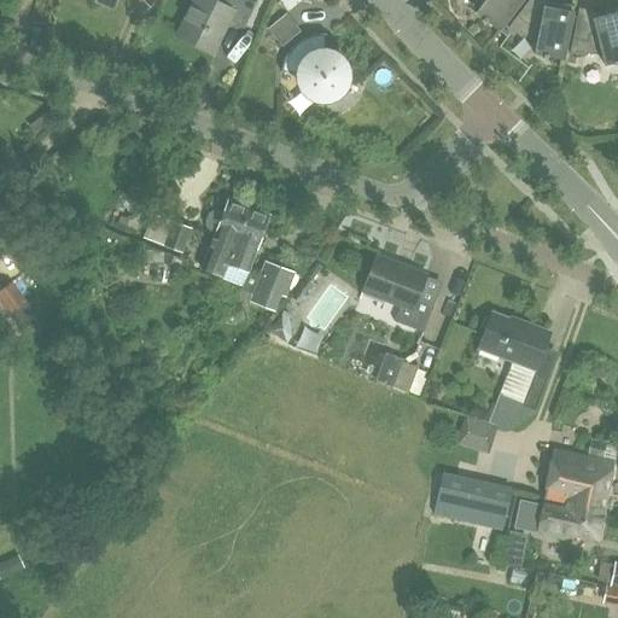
[(245,27),(257,0),(217,0),(216,3),(211,0),(196,0),(178,38),(213,54),(229,19),(245,27)]
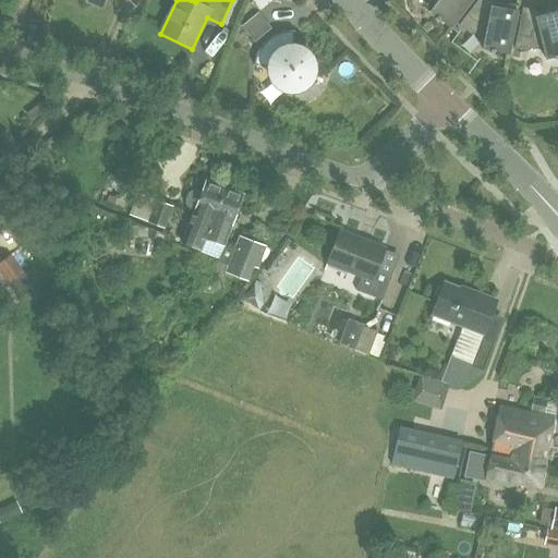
[(432,0),(435,4),(429,12),(437,17),(435,20),(438,22),(440,20),(451,28),(472,0),(432,0)]
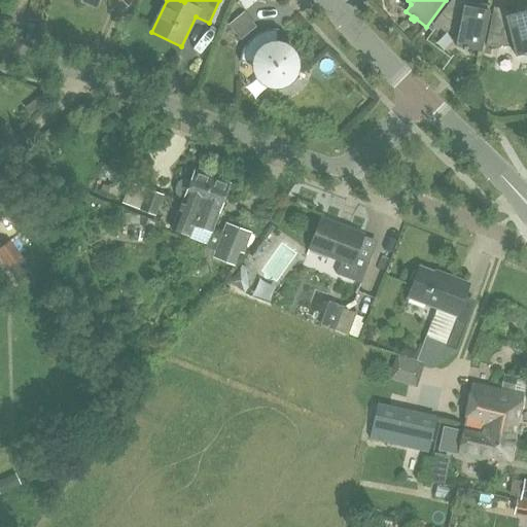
[(452,0),(434,24),(445,33),(447,31),(457,38),(455,46),(464,48),(463,50),(467,51),(467,48),(481,51),(490,7),(490,6),(475,3),(469,1),(467,1),(465,0),(452,0)]
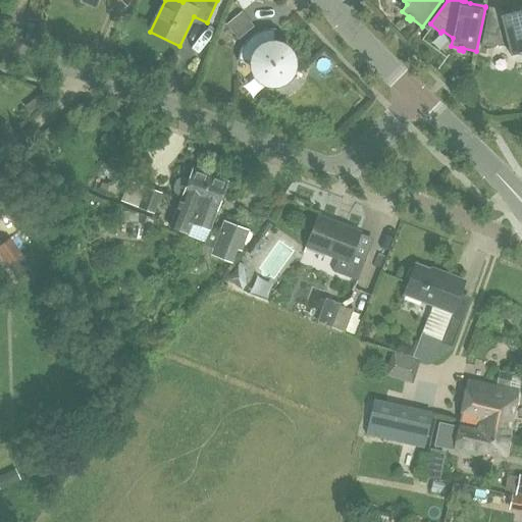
[(489,8),(482,45),(496,48),(497,46),(509,48),(511,56),(519,54),(520,56),(521,55),(521,5),(509,9),(504,10),(502,10),(489,7),(488,8),(489,8)]
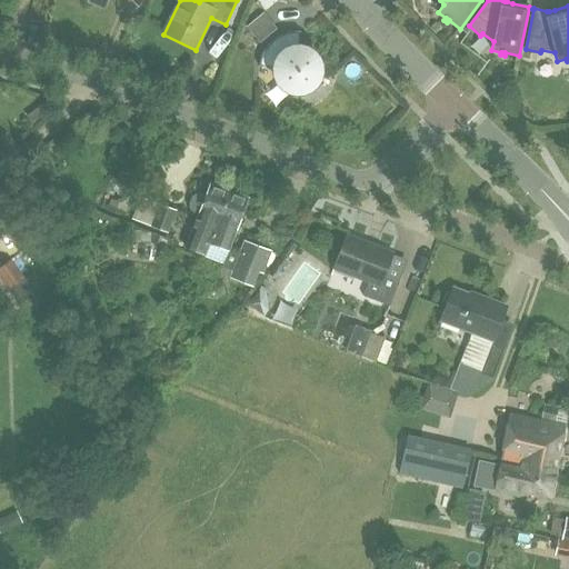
[(263,12),(249,25),(260,38),(275,26),(263,12)]
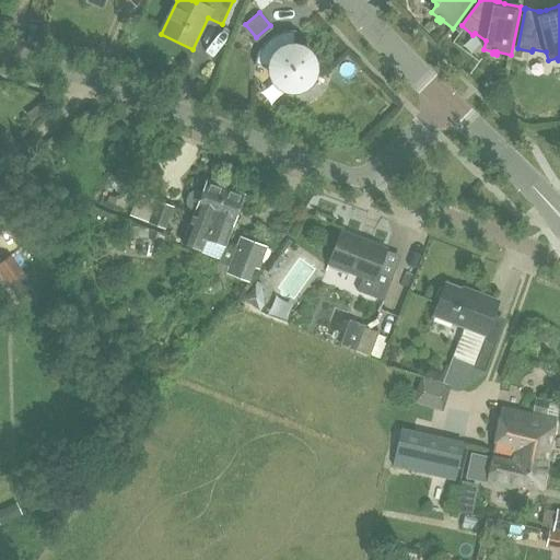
[(257,65),(270,67),(270,69),(270,70),(270,72),(270,74),(271,77),(271,79),(272,80),(273,82),(275,83),(277,85),(279,88),(282,90),(287,91),(289,92),(290,92),(294,92),(299,92),(302,91),(306,89),(307,88),(310,86),(312,83),(313,81),(314,80),(315,78),(315,76),(316,74),(316,72),(316,70),(316,68),(316,66),(316,63),(315,62),(315,60),(314,58),(313,57),(312,55),(311,54),(308,51),(307,50),(306,49),(304,48),(302,47),(299,46),(296,46),(294,46),(294,34),(296,34),(296,33),(295,33),(293,33),(288,33),(286,33),(281,34),(278,35),(276,36),(271,38),(269,41),(266,44),(264,45),(263,47),(261,49),(259,51),(258,54),(257,58),(256,61),(256,63),(255,66),(257,66),(257,65)]
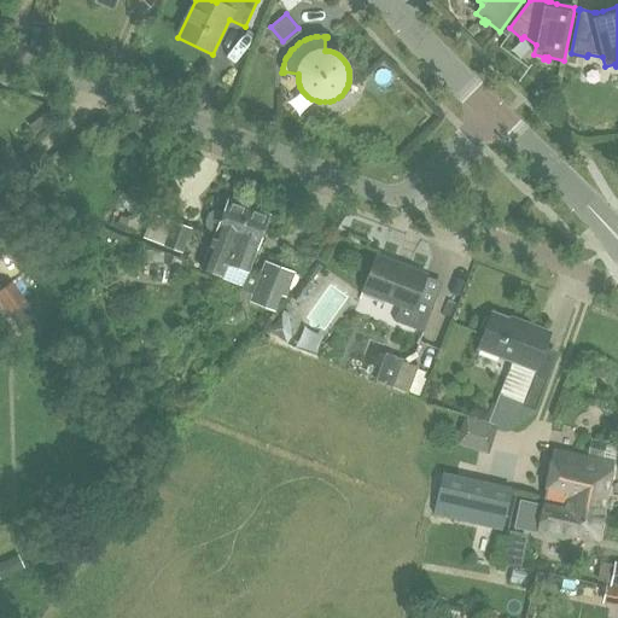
[(228,264),(250,208),(229,200),(223,214),(217,211),(213,213),(209,215),(207,222),(207,227),(209,231),(216,233),(208,257),(207,256),(202,269),(223,278),(228,264)]
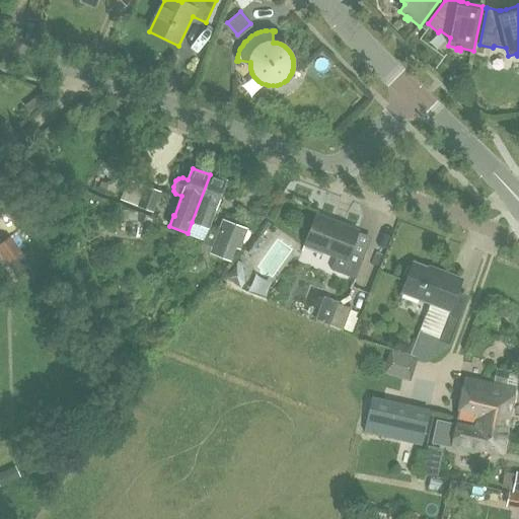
[(227,181),(210,174),(192,222),(188,233),(187,235),(204,242),(203,244),(211,247),(209,253),(231,263),(236,249),(241,250),(249,229),(223,219),(218,231),(210,228),(227,181)]
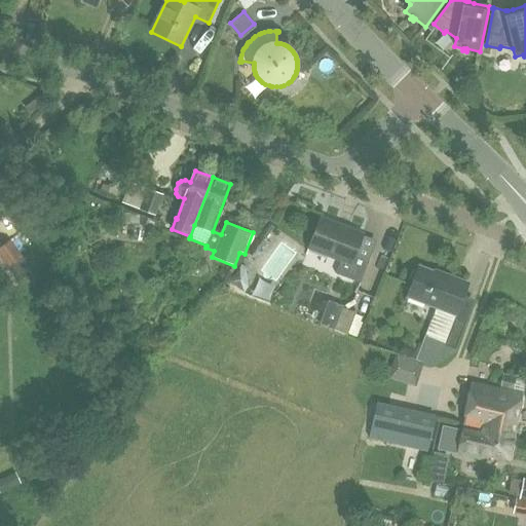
[(156,216),(164,194),(148,189),(130,183),(122,203),(140,210),(156,216)]
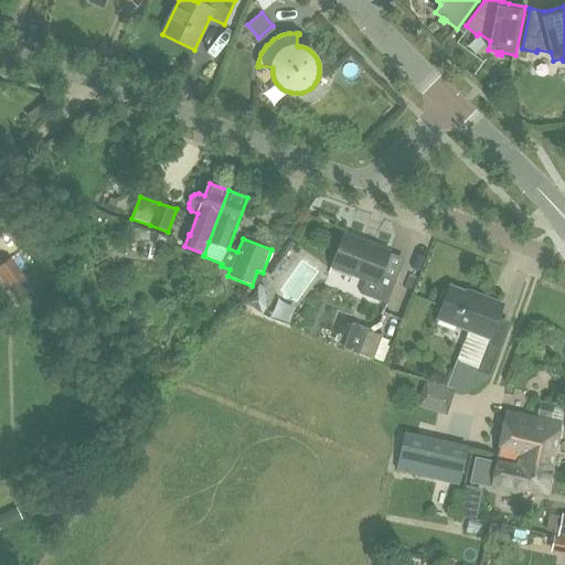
[(382,274),(391,253),(344,235),(332,267),(366,280),(360,295),(386,305),(396,279),(382,274)]
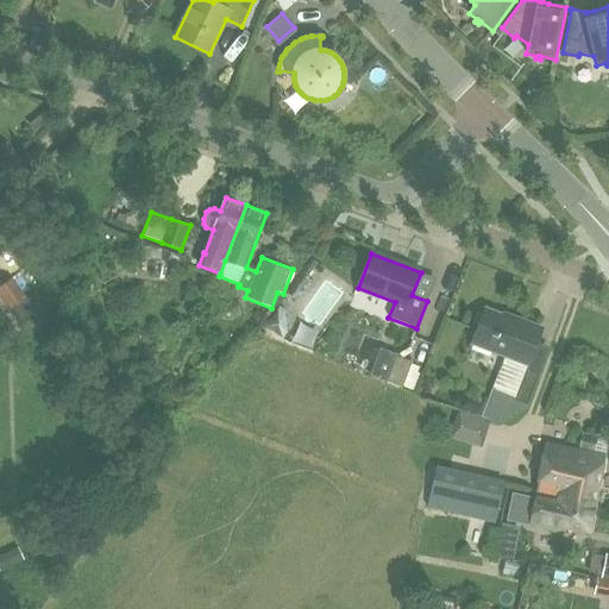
[(36,311),(27,297),(13,278),(0,287),(0,296),(19,322),(36,311)]
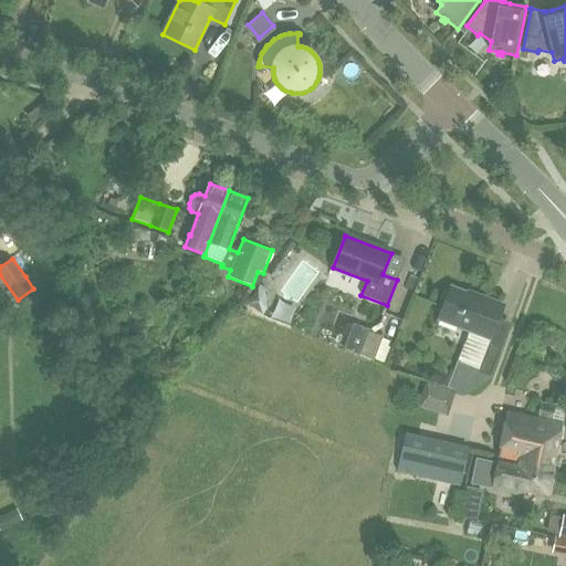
[(245,303),(262,314),(268,308),(263,292),(265,290),(259,284),(245,303)]
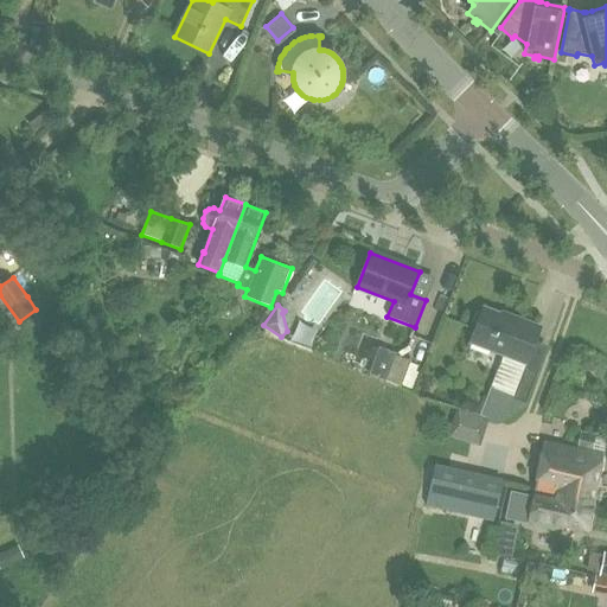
[(541,328),(516,319),(516,320),(484,308),(471,342),(528,364),(541,328)]
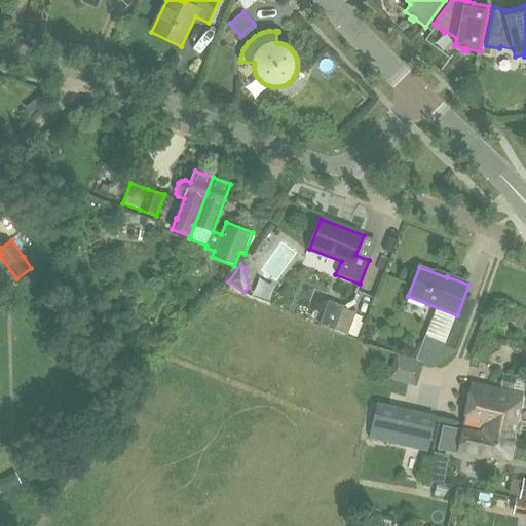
[(336,332),(345,308),(330,302),(322,326),(336,332)]
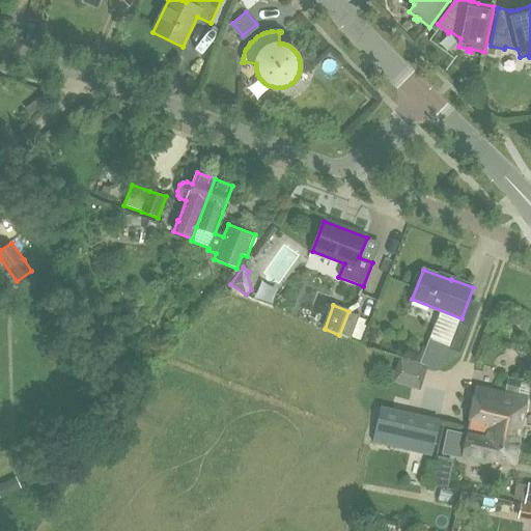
[(471,326),(459,322),(449,348),(460,353),(471,326)]
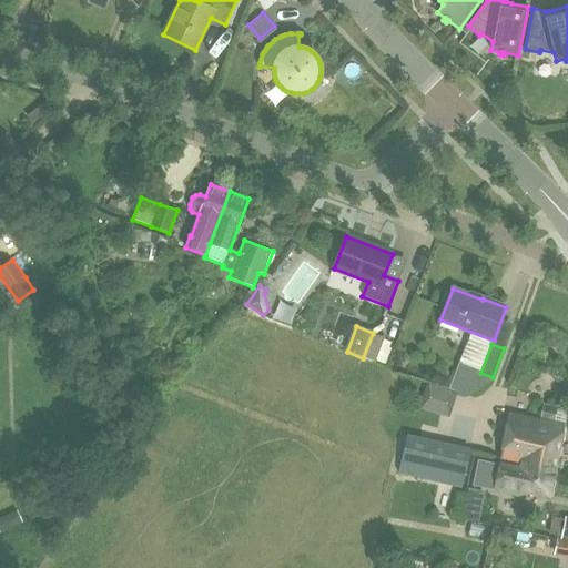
[(448,388),(467,394),(492,378),(479,374),(479,371),(458,363),(448,388)]
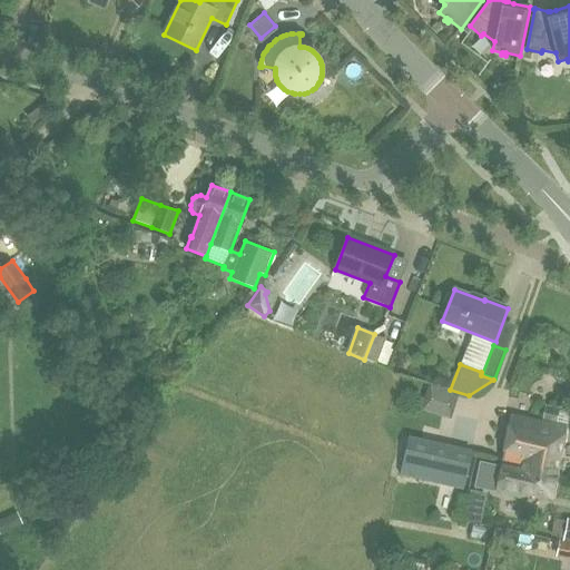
[(438,414),(461,416),(463,394),(440,392),(438,414)]
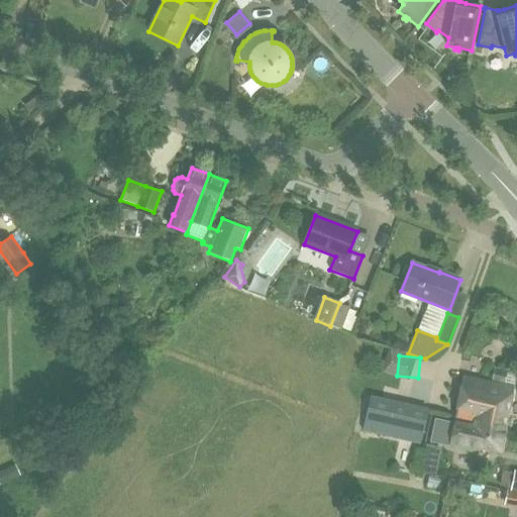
[(494,383),(507,385),(509,374),(497,371),(494,383)]
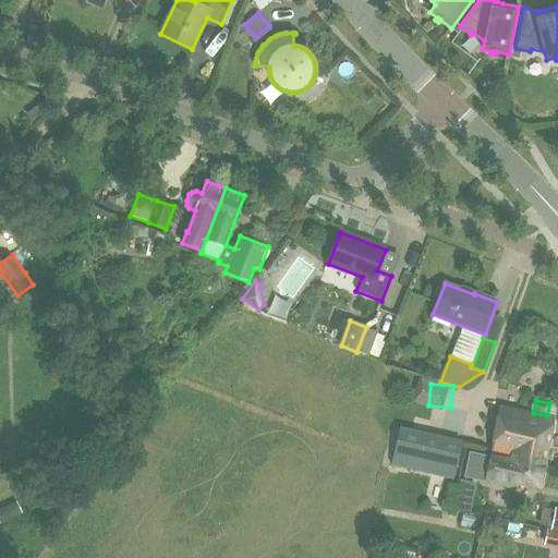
[(514,457),(546,462),(556,421),(501,409),(492,453),(493,453),(514,458),(514,457)]
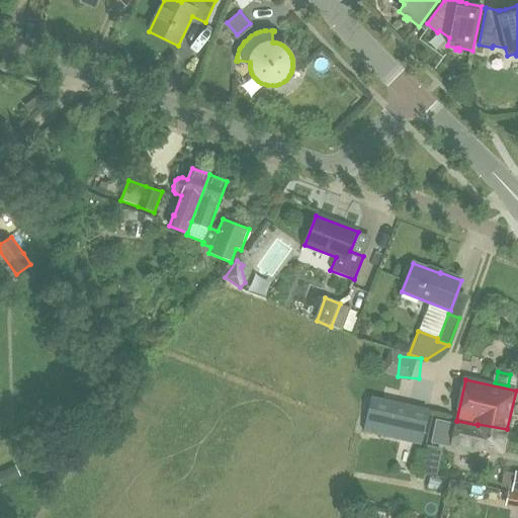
[(371,397),(363,433),(422,445),(429,410),(371,397)]
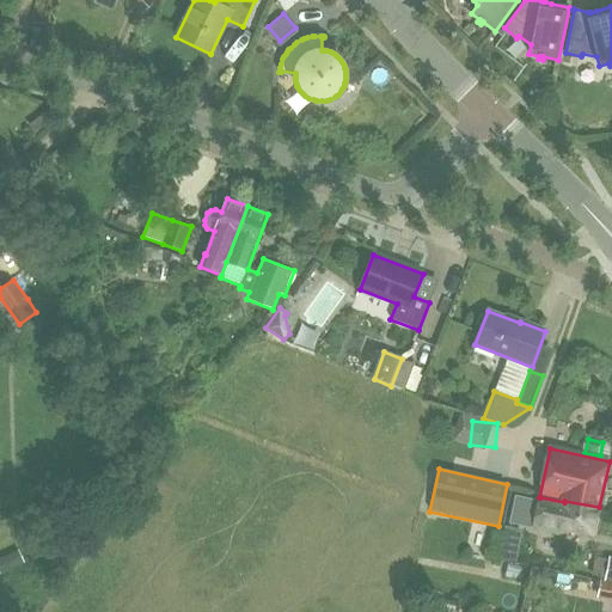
[(508,522),(534,528),(558,533),(560,527),(593,534),(599,507),(564,501),(564,502),(540,497),(540,501),(514,495),(508,522)]
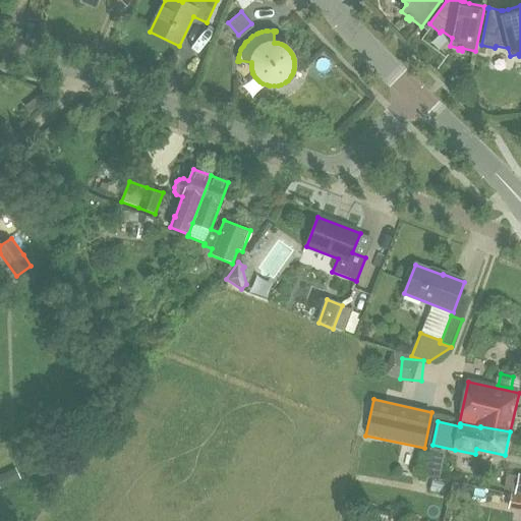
[(428,450),(423,475),(439,479),(444,453),(428,450)]
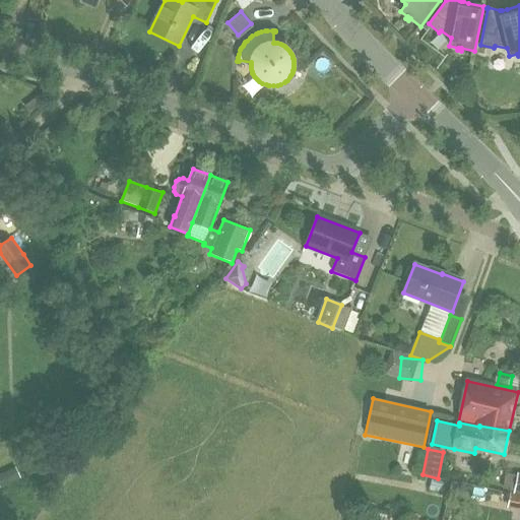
[(519,510),(519,496),(513,495),(511,494),(508,508),(519,510)]
